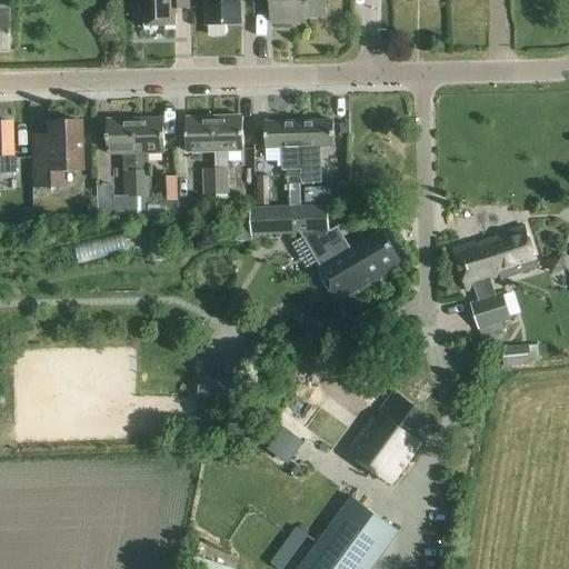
[(105,0),(103,33),(135,36),(136,0),(105,0)]
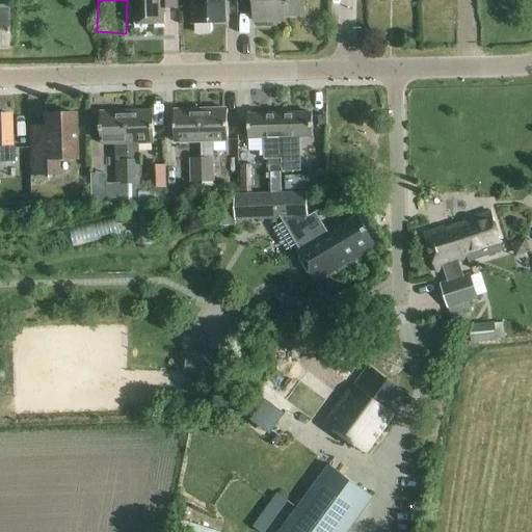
[(129,0),(130,24),(163,23),(162,0),(178,0),(177,0),(129,0)]
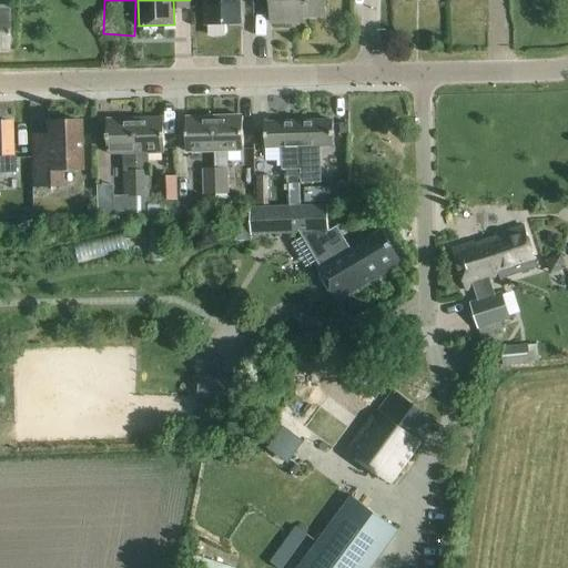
[(239,0),(204,0),(205,24),(208,24),(208,33),(210,36),(222,36),(223,33),(223,24),(240,24),(239,0)]
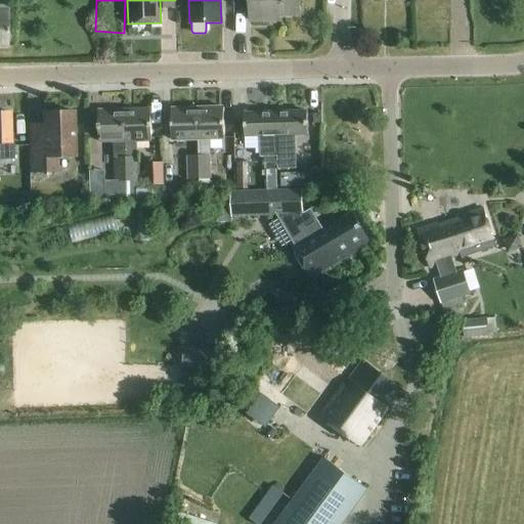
[(231,0),(232,3),(248,3),(248,22),(267,22),(267,14),(298,14),(298,0),(231,0)]
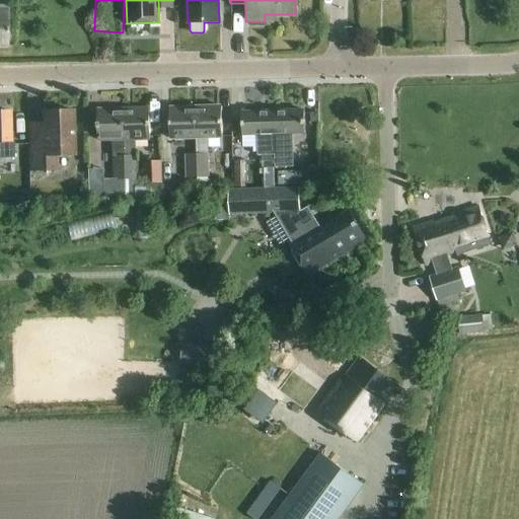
[(169,136),(196,136),(196,104),(169,104),(169,136)]
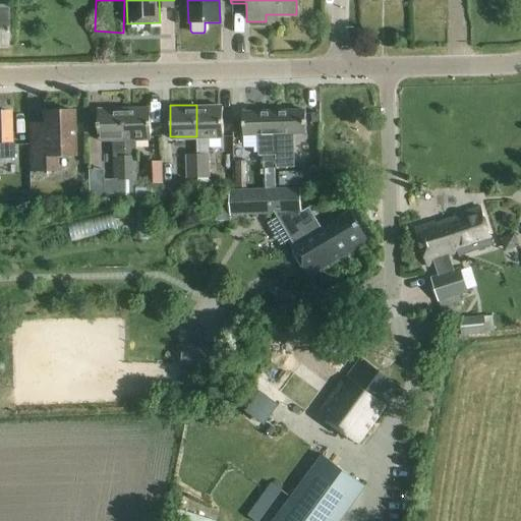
[(223,135),(223,105),(196,105),(196,136),(223,135)]
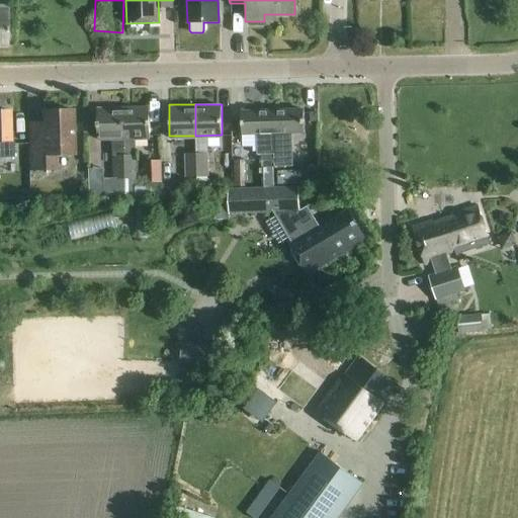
[(114,181),(126,180),(124,105),(99,106),(100,138),(113,138),(113,157),(114,181)]
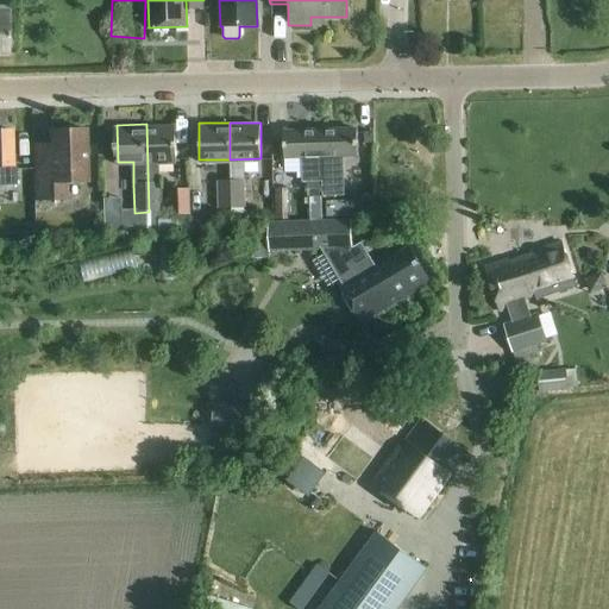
[(146,124),(149,212),(162,212),(161,184),(159,184),(158,161),(177,161),(177,124),(146,124)]
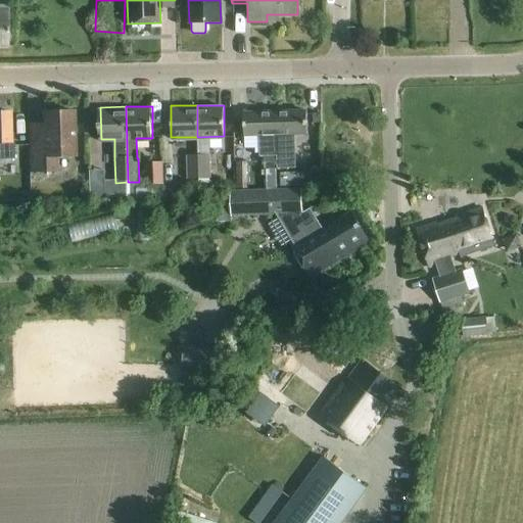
[(32,172),(57,171),(56,155),(76,154),(74,109),(43,110),(45,143),(31,144),(32,172)]
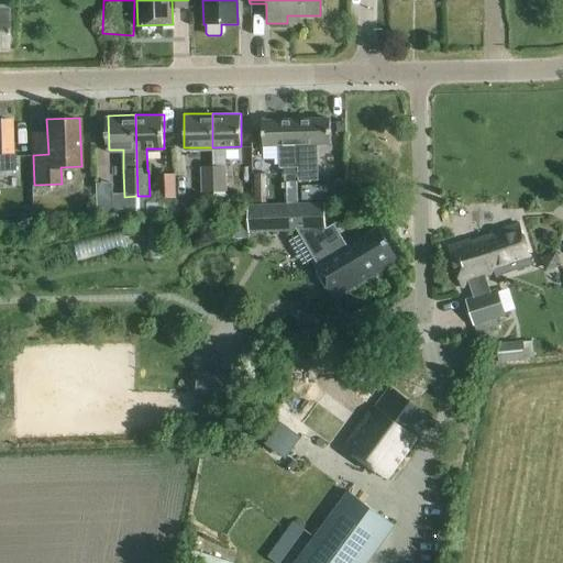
[(299,180),(318,179),(318,144),(332,143),(331,119),(298,120),(299,180)]
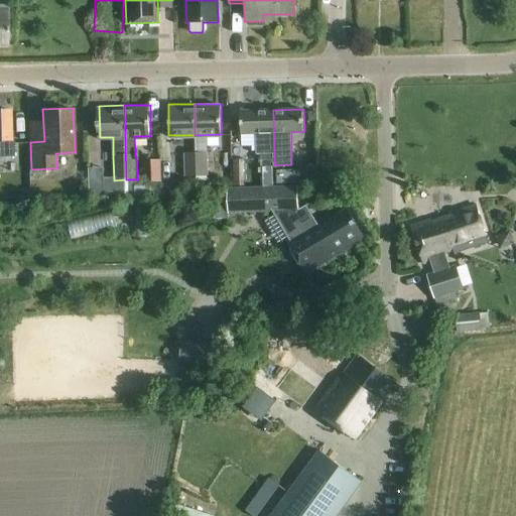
[(10,139),(9,111),(0,110),(0,157),(14,157),(13,139),(10,139)]
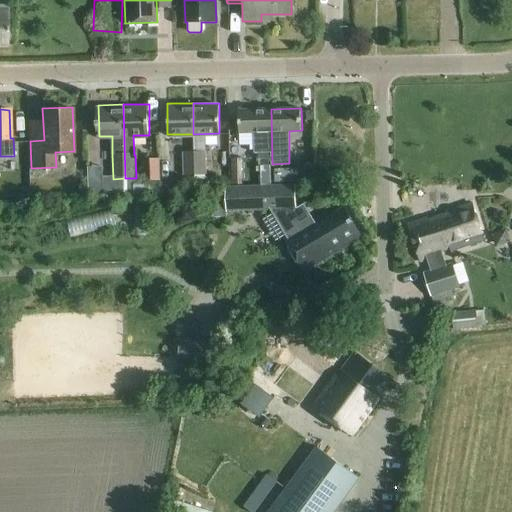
[(272,164),(271,109),(240,109),(240,132),(254,131),(255,153),(259,153),(259,164),(272,164)]
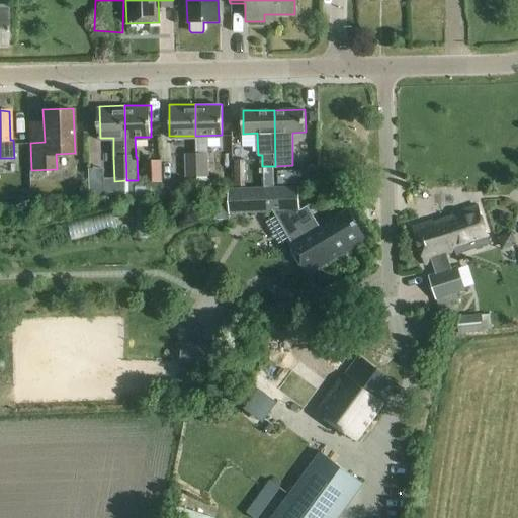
[(206,155),(196,156),(196,177),(207,177),(206,155)]
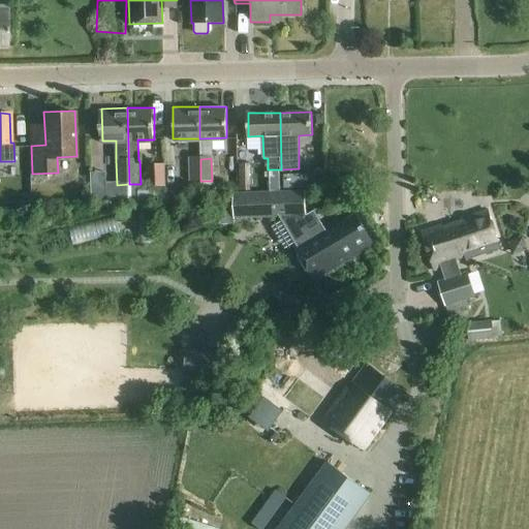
[(200,181),(200,159),(190,159),(191,189),(200,189),(200,181)]
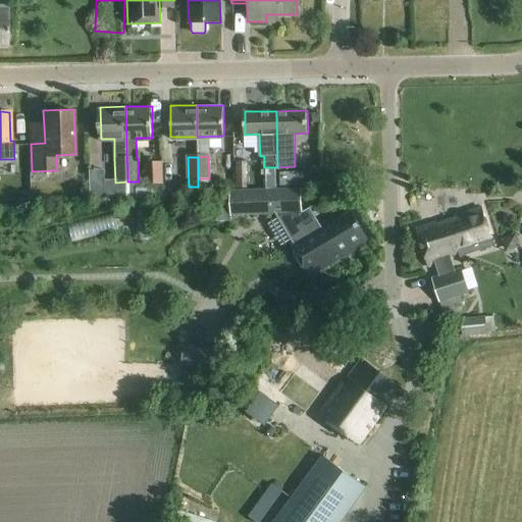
[(246,161),(237,161),(238,188),(247,188),(246,161)]
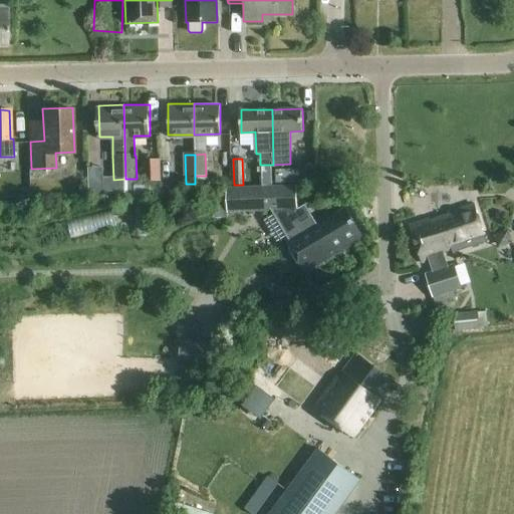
[(297,183),(297,171),(276,171),(276,183),(297,183)]
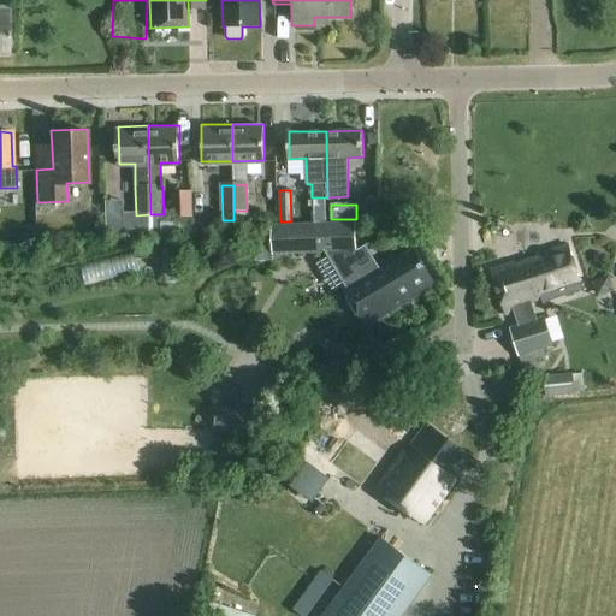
[(152,229),(150,214),(136,215),(122,215),(122,235),(152,234),(152,229)]
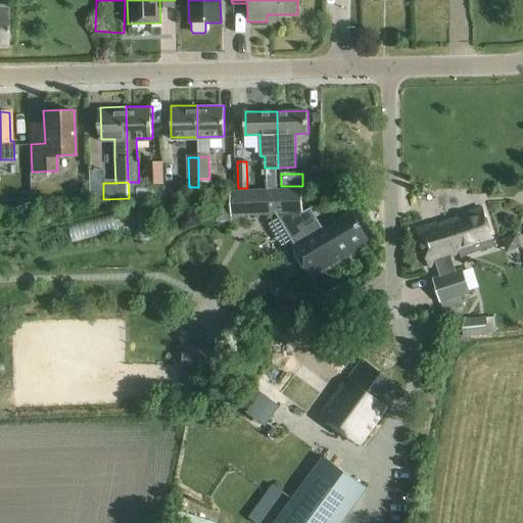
[(291,246),(310,278),(316,275),(354,252),(351,247),(370,237),(353,209),(323,227),(312,207),(304,211),(303,190),(232,192),(233,215),(276,212),(294,244),(291,246)]
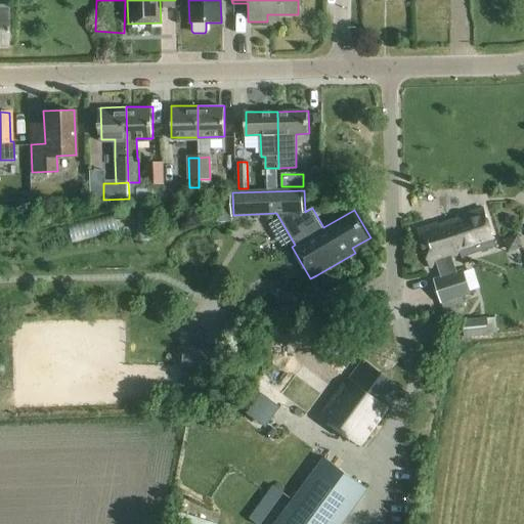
[(218,224),(233,223),(232,204),(217,205),(218,224)]
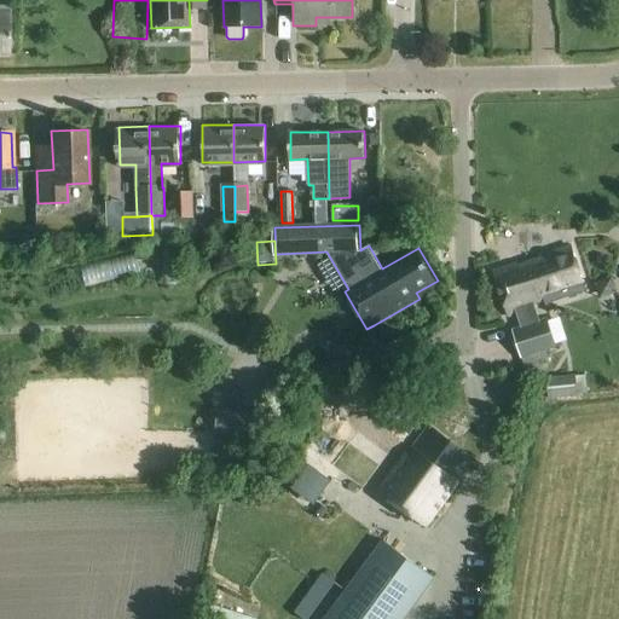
[(572,247),(531,259),(545,305),(585,294),(572,247)]
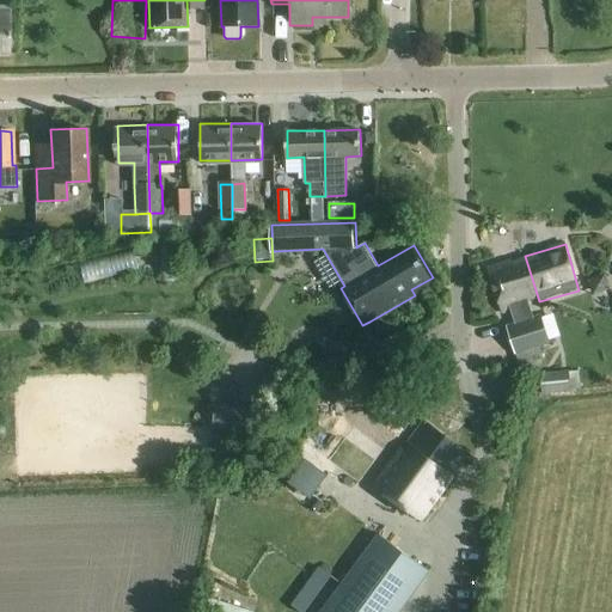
[(209,263),(225,267),(230,249),(214,245),(209,263)]
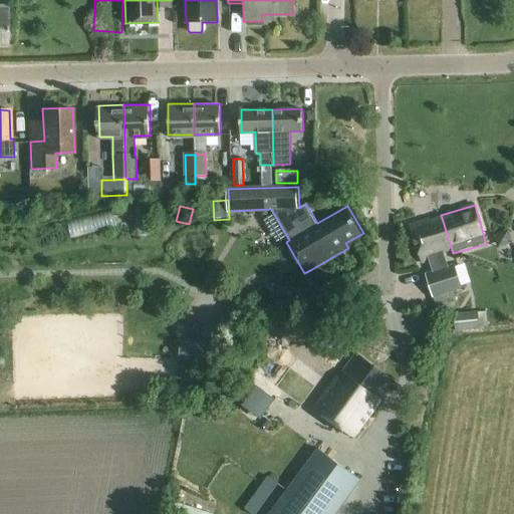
[(453,253),(441,215),(439,216),(440,220),(437,221),(435,217),(410,224),(421,263),(430,260),(433,272),(425,274),(432,299),(463,290),(456,265),(449,267),(446,255),(453,253)]
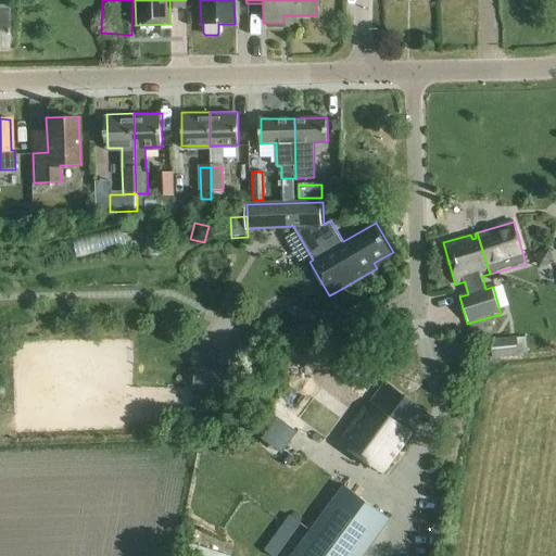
[(555,270),(539,264),(532,278),(555,288),(555,270)]
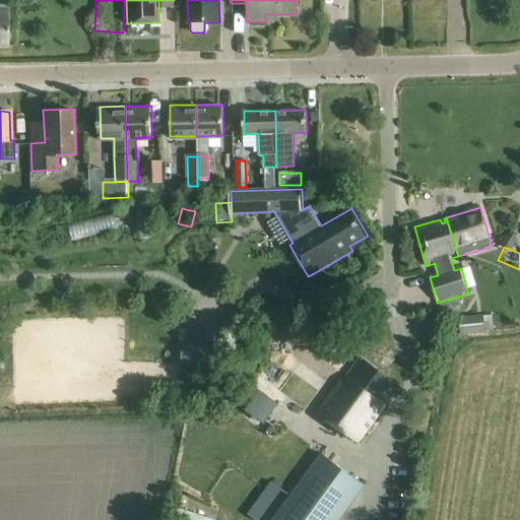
[(459,319),(461,335),(484,332),(482,316),(459,319)]
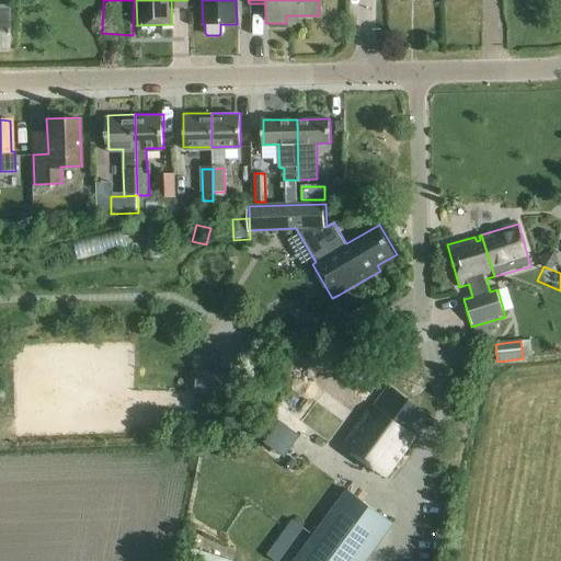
[(388,388),(381,396),(344,446),(386,478),(407,450),(402,447),(411,435),(415,438),(430,420),(388,388)]
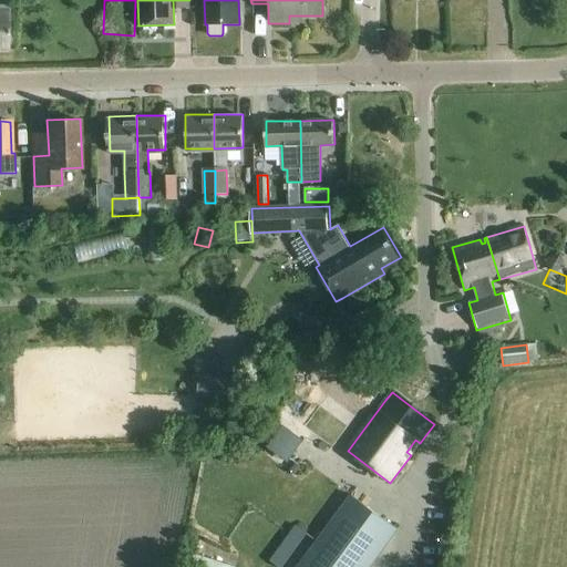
[(282,428),(267,449),(278,456),(294,435),(282,428)]
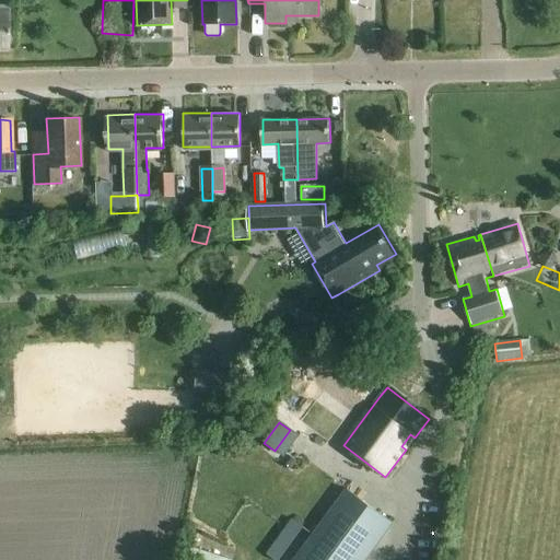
[(347,489),(294,559),(365,559),(393,524),(347,489)]
